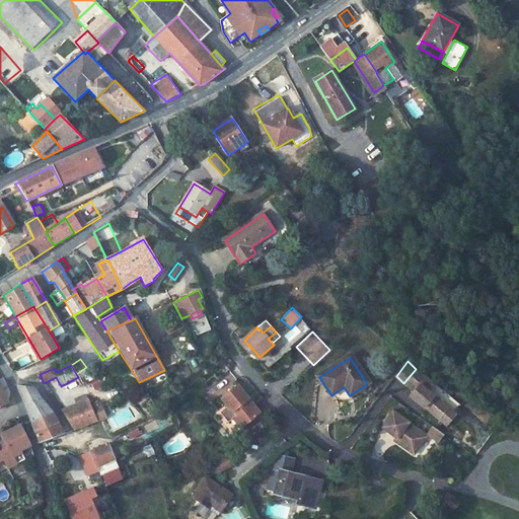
[(86,367),(76,374),(78,377),(82,385),(95,378),(86,367)]
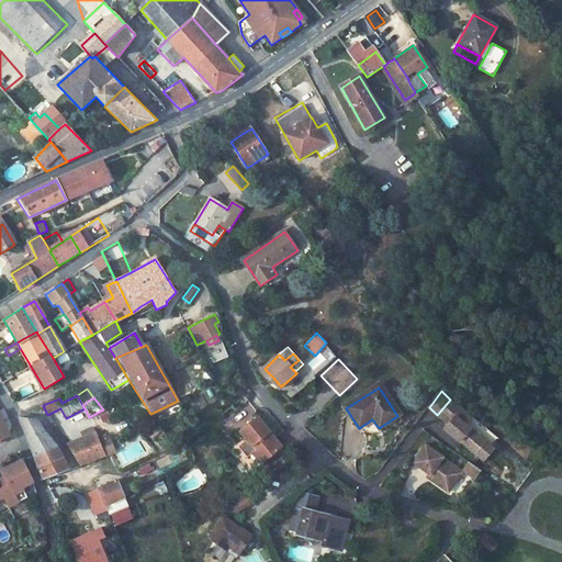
[(470,416),(450,400),(437,415),(449,425),(445,429),(459,442),(460,441),(475,454),(485,444),(463,424),(470,416)]
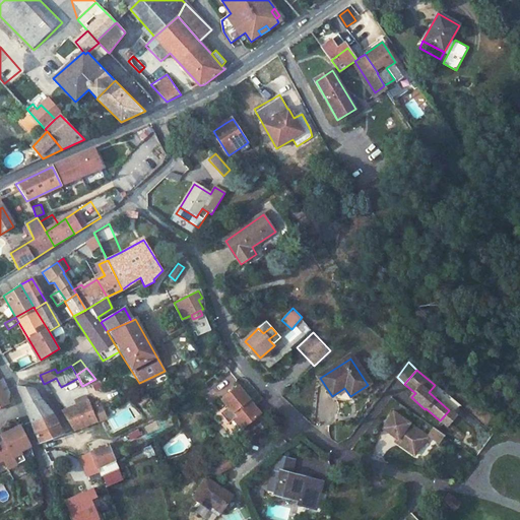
[(241,383),(224,395),(235,408),(222,418),(235,434),(248,424),(264,412),(241,383)]
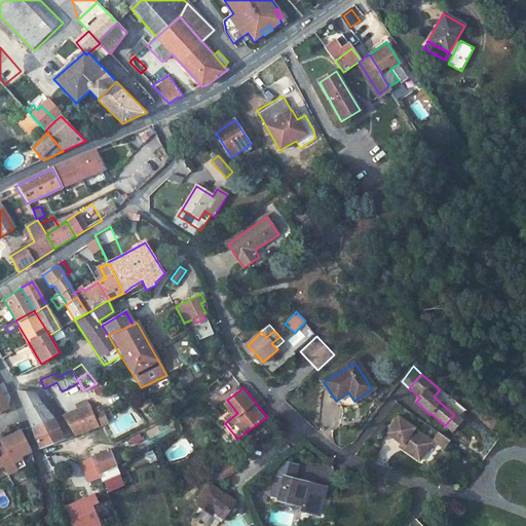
[(0,412),(9,408),(0,390),(0,412)]
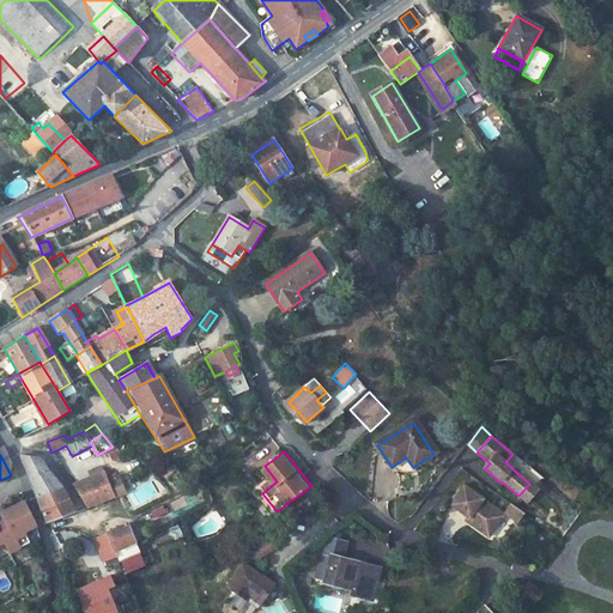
[(40,459),(19,456),(36,497),(61,487),(47,472),(40,459)]
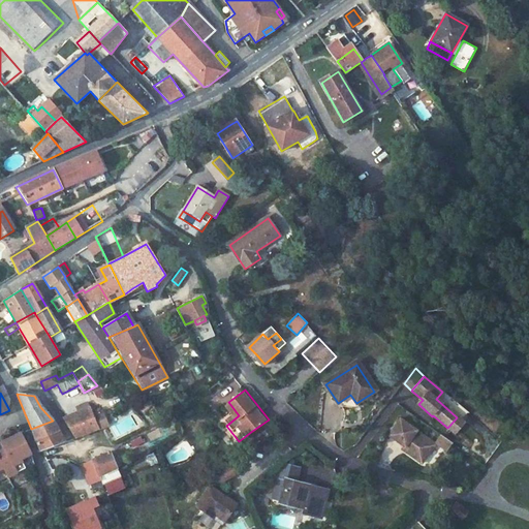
[(344,409),(355,403),(351,397),(341,403),(344,409)]
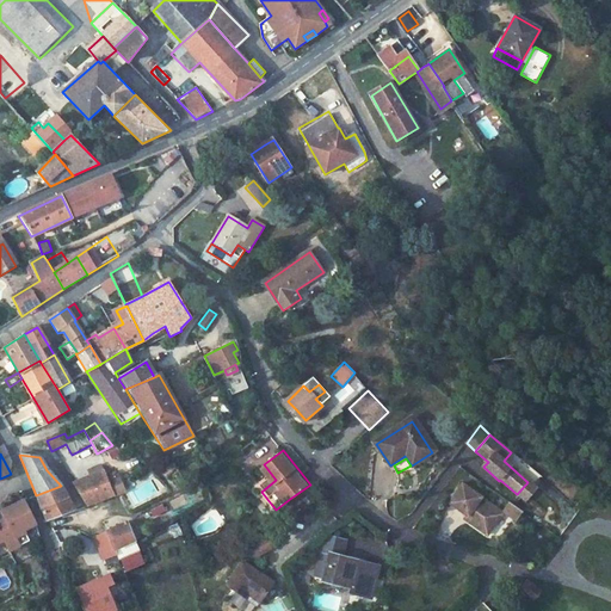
[(92,476),(73,485),(87,506),(113,495),(106,481),(100,468),(91,473),(92,476)]
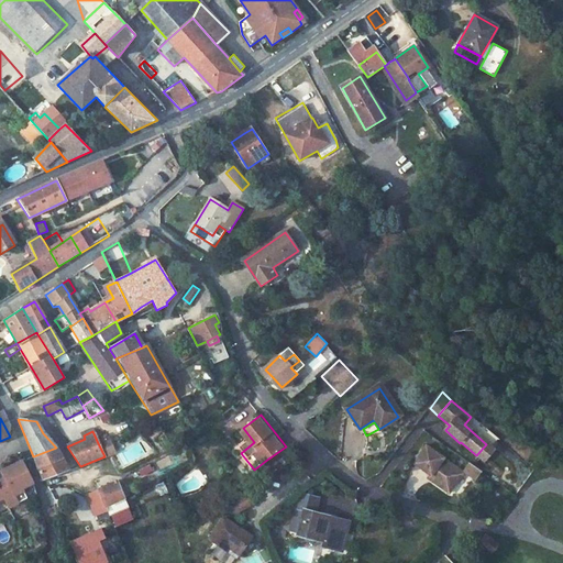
[(105,441),(98,443),(105,456),(110,455),(105,441)]
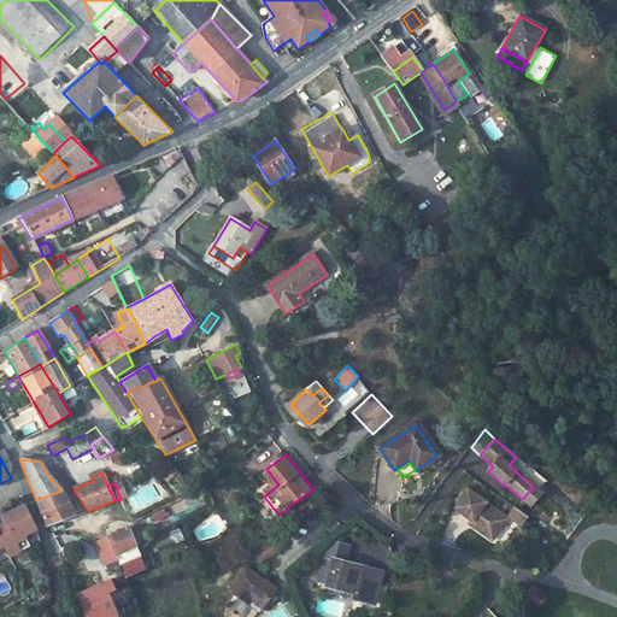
[(542,494),(533,487),(522,499),(532,507),(542,494)]
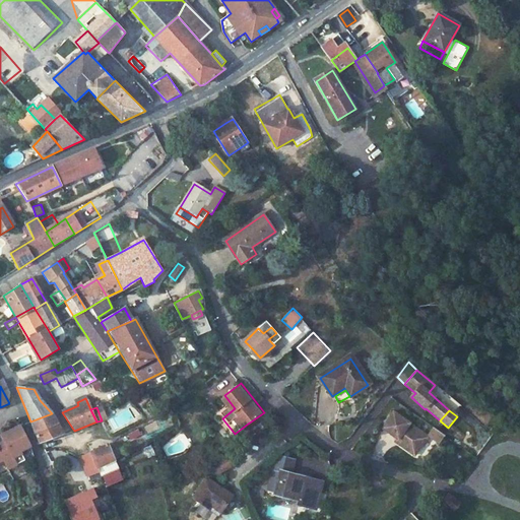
[(393,411),(382,427),(401,441),(400,444),(406,448),(409,445),(417,450),(428,437),(408,424),(409,423),(393,411)]
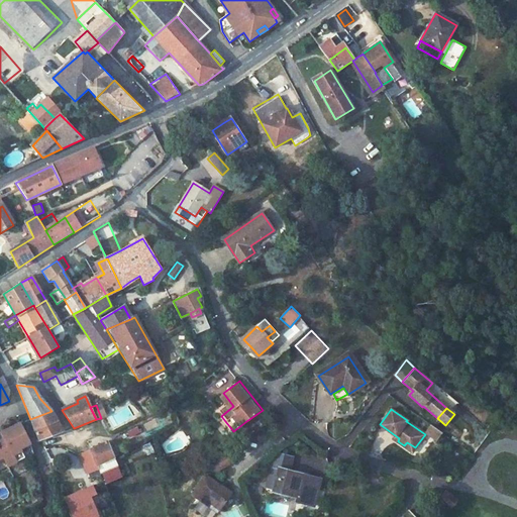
[(52,411),(30,419),(39,441),(65,431),(52,411)]
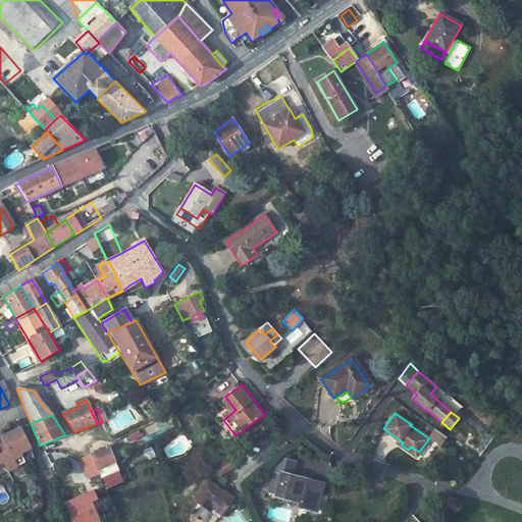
[(22,429),(3,438),(7,445),(0,448),(0,453),(4,463),(9,472),(18,468),(15,461),(23,457),(22,455),(33,450),(22,429)]
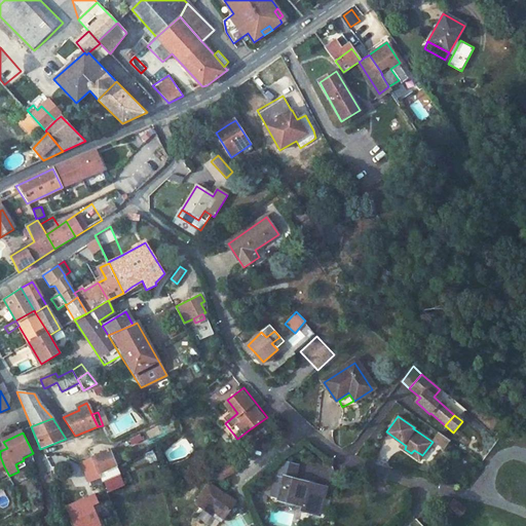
[(449,440),(439,433),(434,440),(444,447),(449,440)]
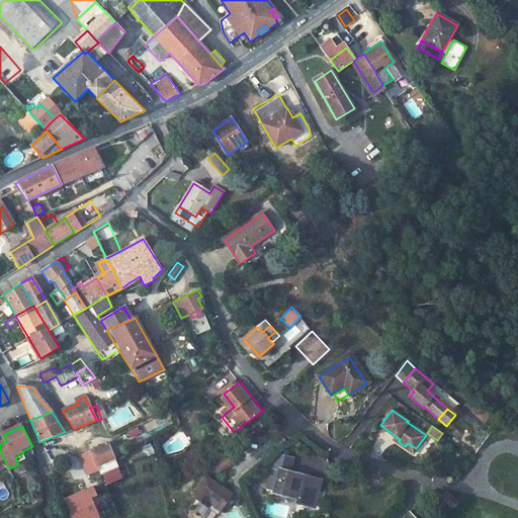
[(107,443),(90,450),(91,452),(99,470),(116,461),(114,458),(107,443)]
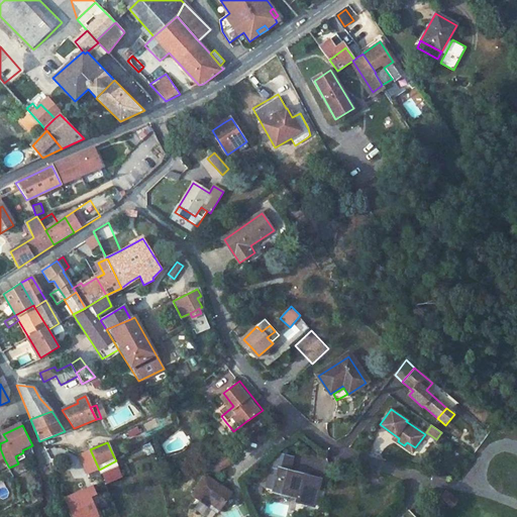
[(146,454),(154,452),(151,442),(143,444),(146,454)]
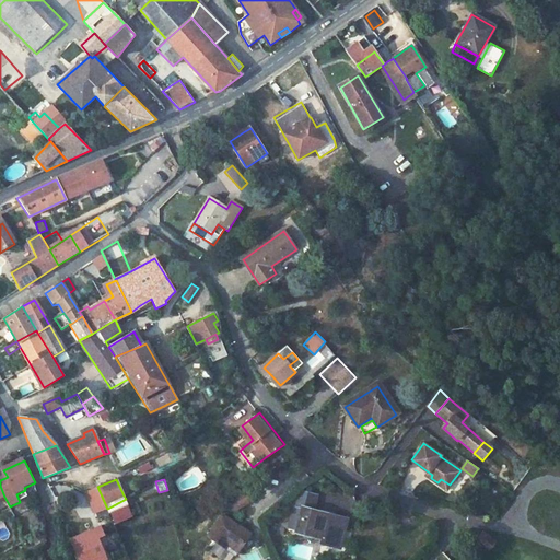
[(438,482),(446,489),(450,485),(441,479),(438,482)]
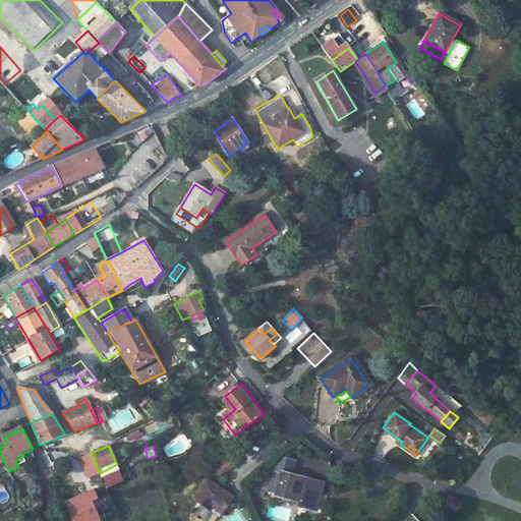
[(221,473),(235,465),(228,454),(217,461),(211,465),(218,475),(221,473)]
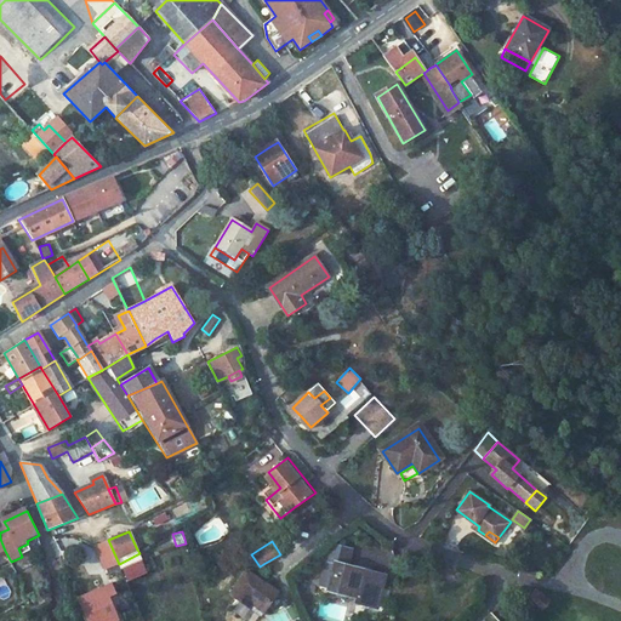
[(87,550),(86,550),(98,579),(121,569),(119,564),(109,542),(87,550)]
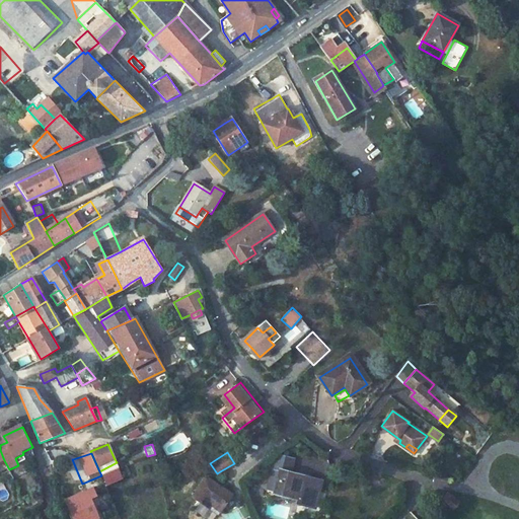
[(275,489),(274,493),(298,499),(297,505),(313,508),(320,480),(287,472),(291,458),(277,455),(274,469),(271,468),(267,487),(275,489)]
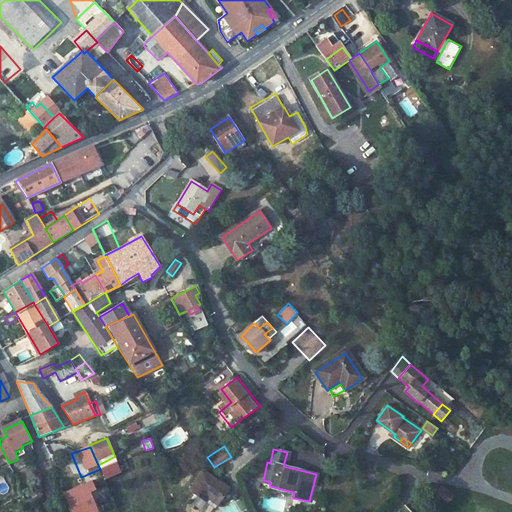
[(211,470),(193,487),(204,499),(210,494),(220,504),(232,492),(211,470)]
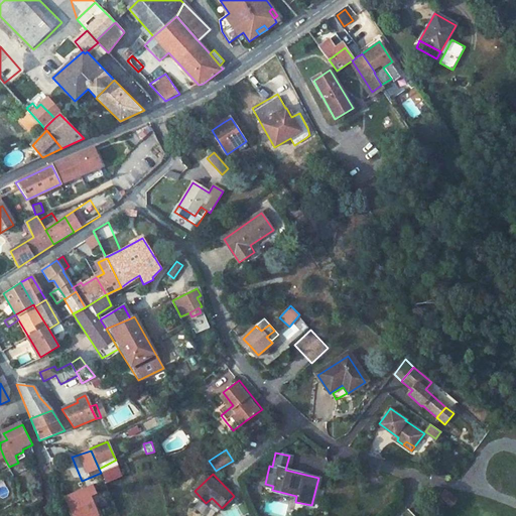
[(82,481),(77,483),(81,494),(86,491),(82,481)]
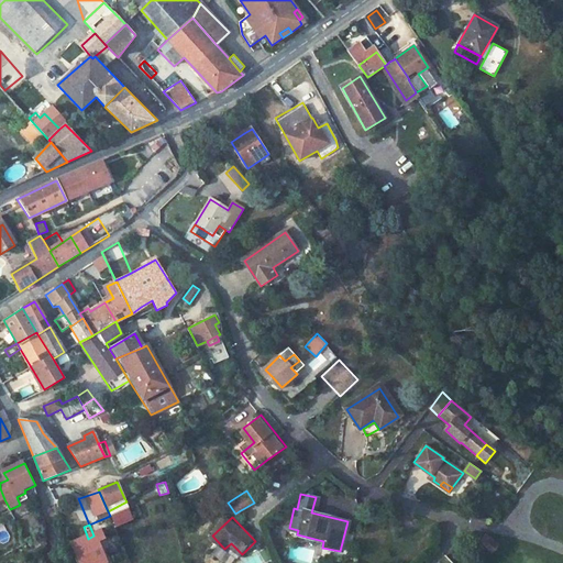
[(297,534),(295,541),(322,548),(323,541),(297,534)]
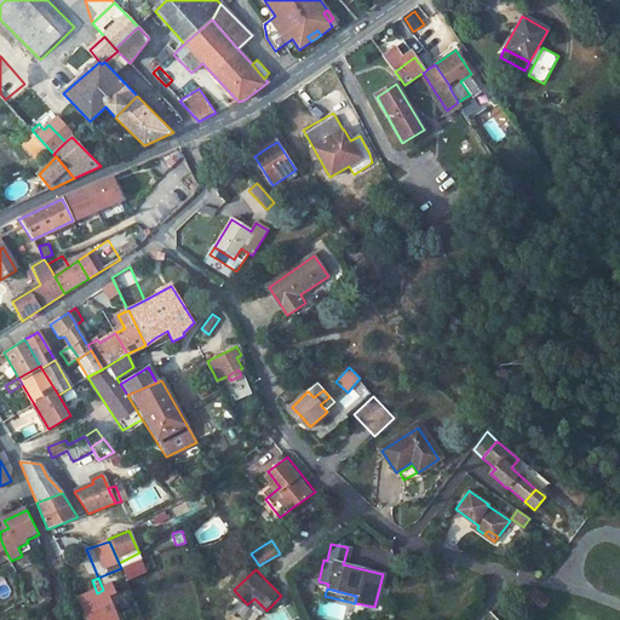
[(535,589),(528,596),(541,609),(549,601),(535,589)]
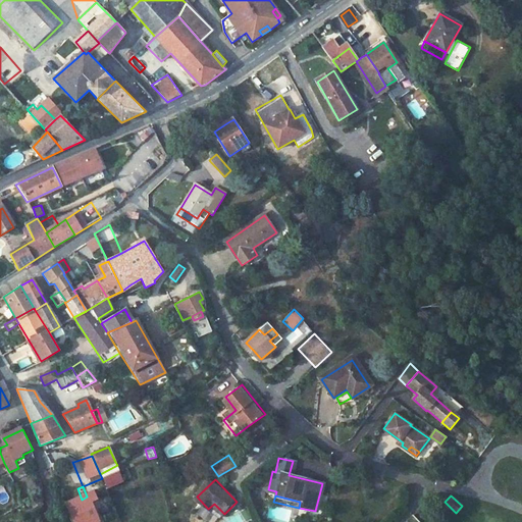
[(214,504),(208,509),(218,520),(224,514),(214,504)]
